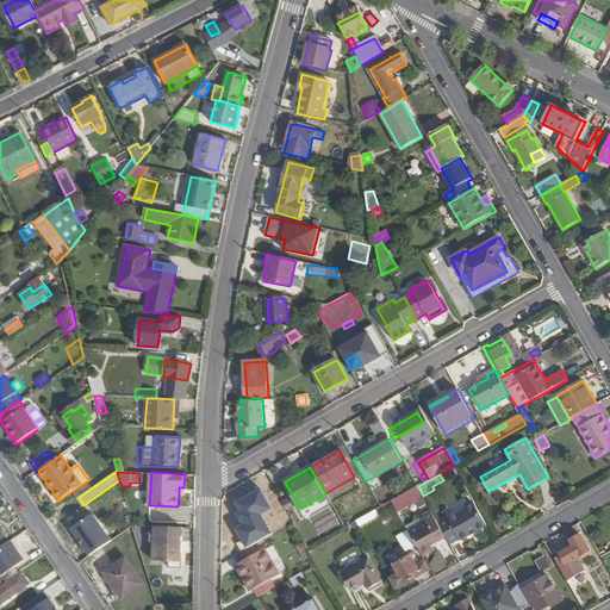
[(423,497),(417,486),(392,500),(398,511),(415,503),(423,497)]
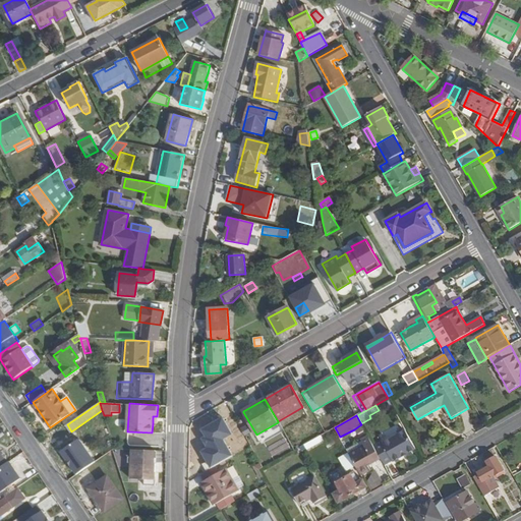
[(234,437),(222,417),(206,426),(206,427),(217,447),(234,437)]
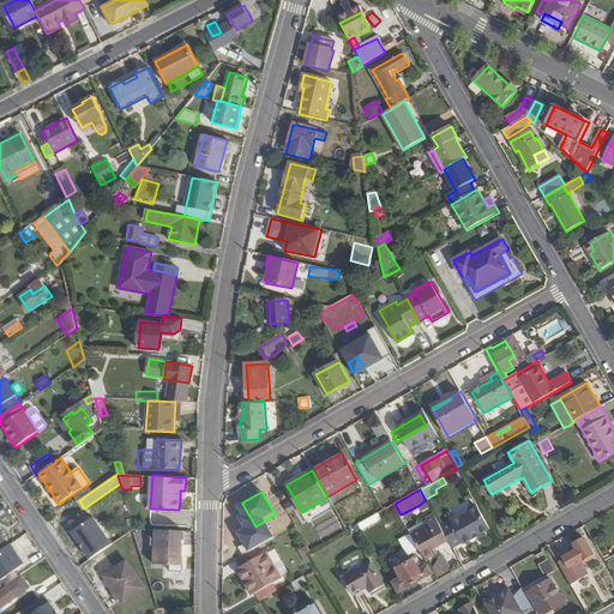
[(387,495),(379,500),(384,509),(392,504),(387,495)]
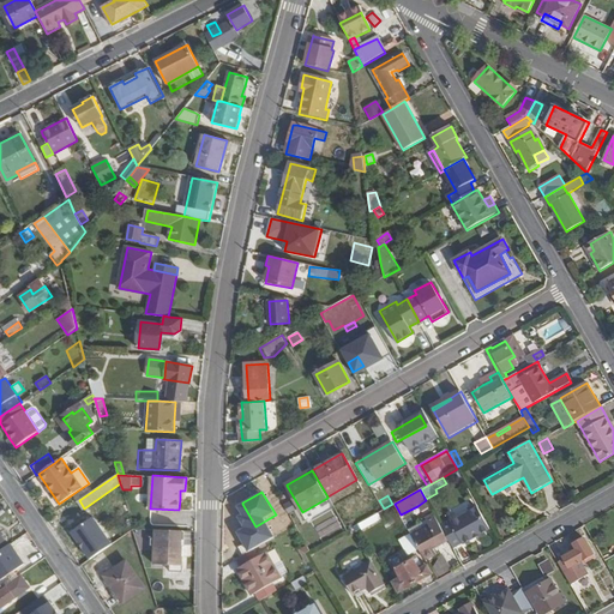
[(429,507),(426,500),(417,506),(421,512),(429,507)]
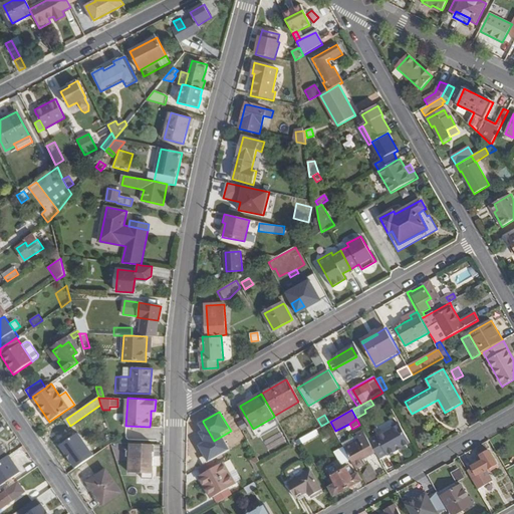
[(411,442),(400,423),(368,440),(375,452),(378,458),(387,453),(387,454),(411,442)]
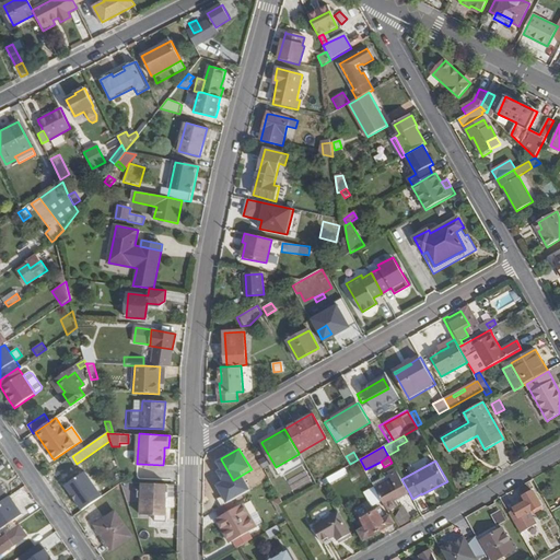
[(347,473),(345,468),(326,479),(328,482),(347,473)]
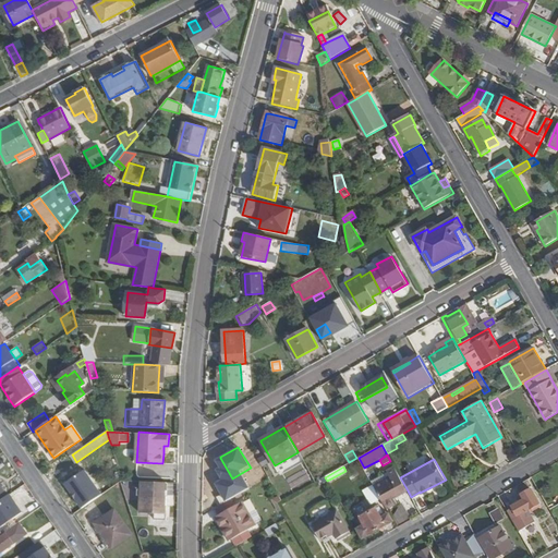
[(89,483),(79,468),(61,480),(73,496),(79,492),(85,500),(94,494),(91,490),(96,487),(93,482),(89,483)]
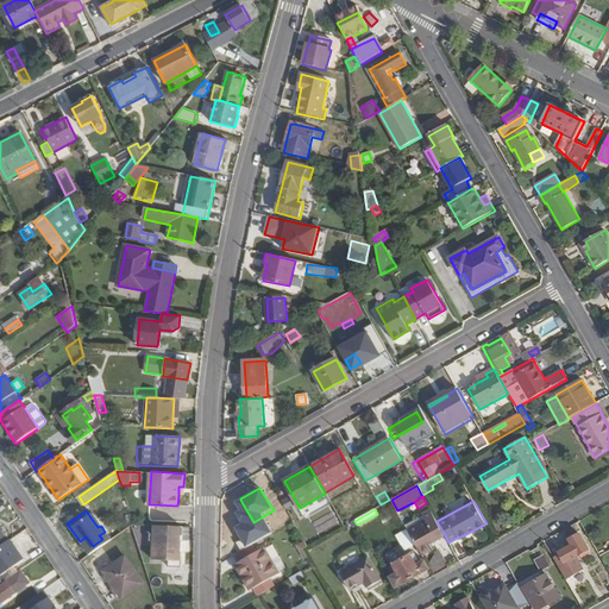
[(425,520),(408,529),(420,551),(422,556),(433,550),(429,544),(445,535),(438,522),(431,510),(422,515),(422,516),(425,520)]
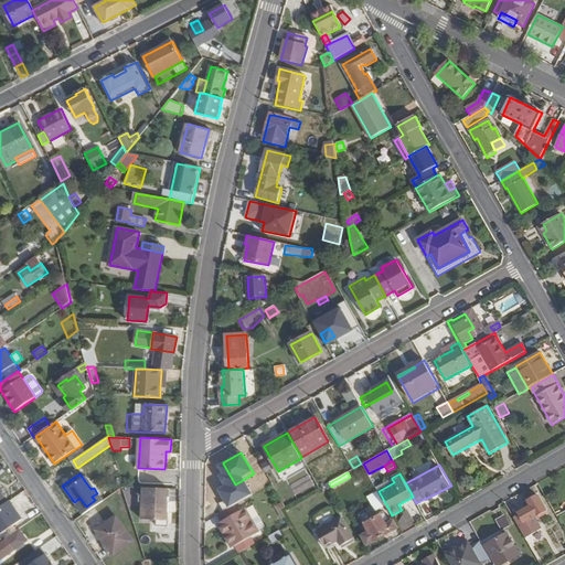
[(289,498),(313,489),(309,477),(285,486),(289,498)]
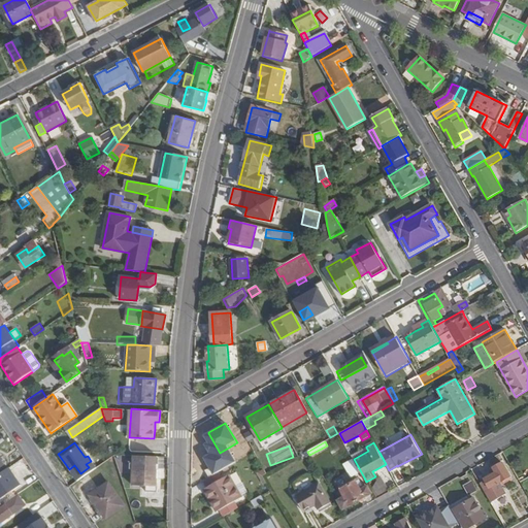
[(366,448),(352,456),(354,459),(368,451),(366,448)]
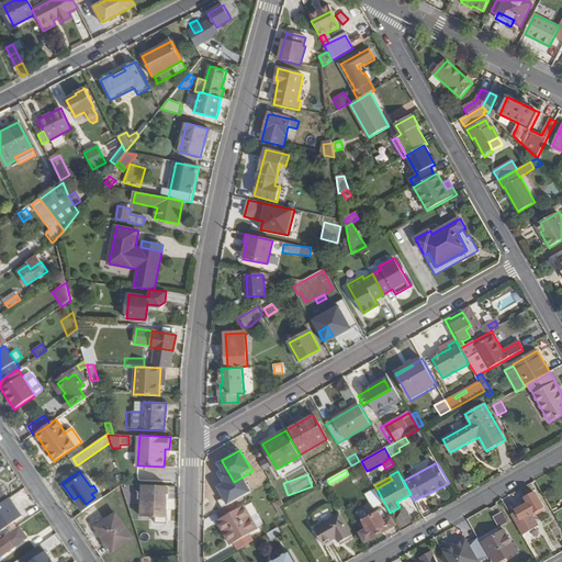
[(169,484),(142,484),(141,494),(136,494),(136,502),(141,502),(141,517),(160,517),(160,509),(168,509),(168,499),(165,499),(165,494),(168,494),(169,484)]
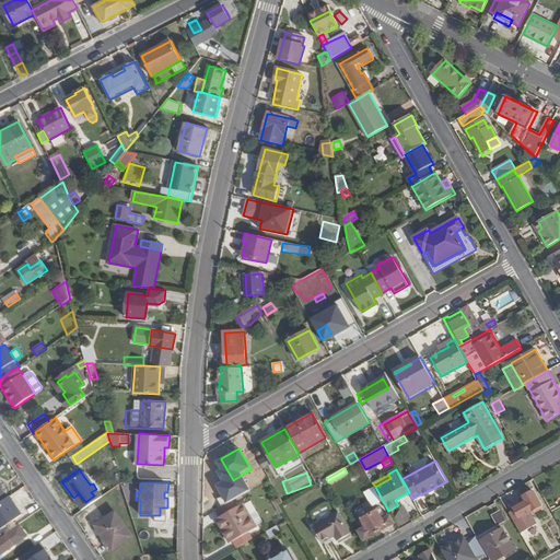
[(385,533),(385,529),(396,523),(391,514),(382,518),(380,514),(382,513),(380,510),(386,506),(375,487),(366,491),(377,511),(370,515),(365,508),(358,512),(366,527),(360,532),(364,540),(378,533),(382,535),(385,533)]
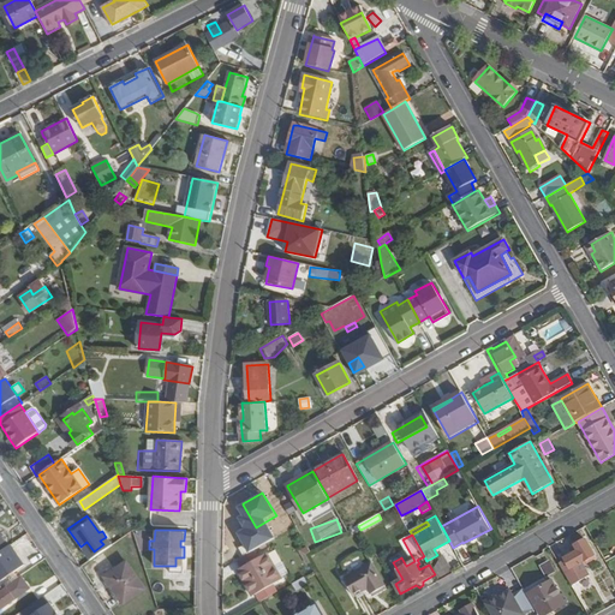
[(565,557),(566,559),(559,562),(572,585),(589,575),(581,562),(585,561),(586,563),(596,559),(585,539),(574,544),(575,547),(572,549),(573,553),(565,557)]
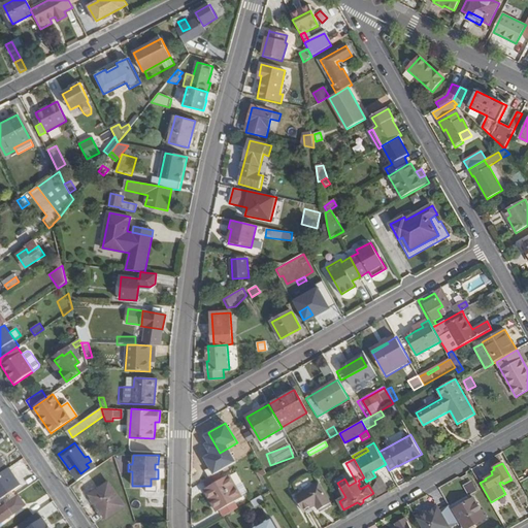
[(0,484),(10,499),(15,495),(12,491),(22,485),(10,469),(0,476),(0,484)]
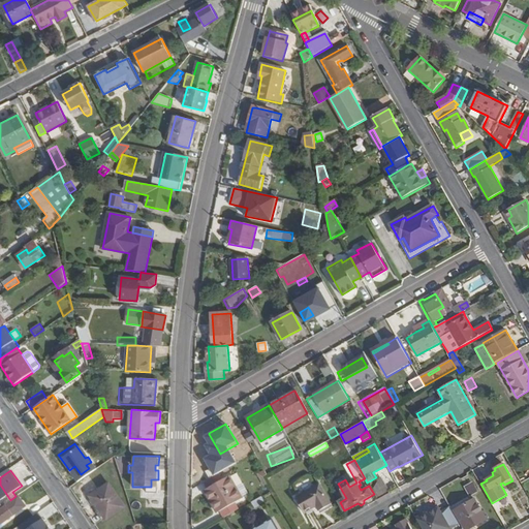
[(257,474),(263,486),(268,484),(263,477),(268,475),(265,470),(257,474)]
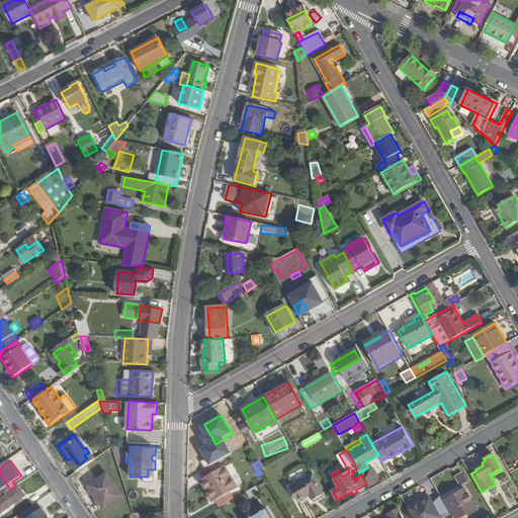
[(232,463),(226,466),(238,488),(244,485),(243,484),(232,463)]
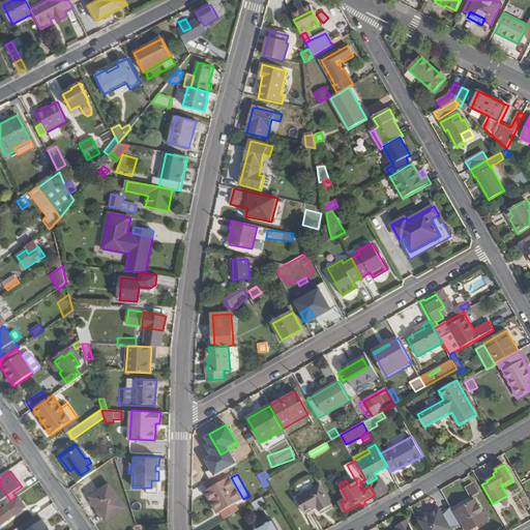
[(217,514),(222,512),(225,519),(227,517),(239,510),(235,503),(243,499),(231,477),(223,481),(218,475),(205,482),(208,490),(205,492),(217,514)]
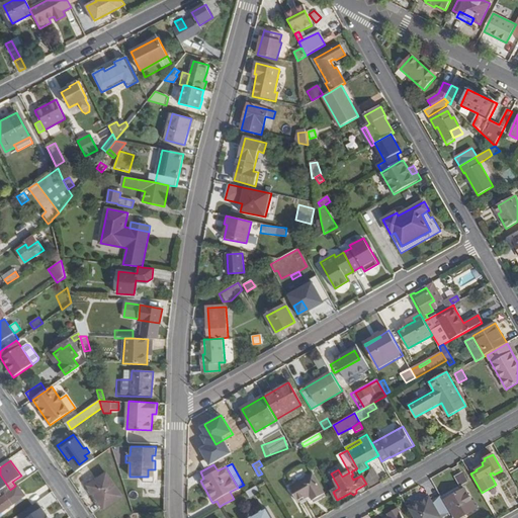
[(366,484),(368,488),(380,481),(373,467),(360,475),(361,476),(366,484)]
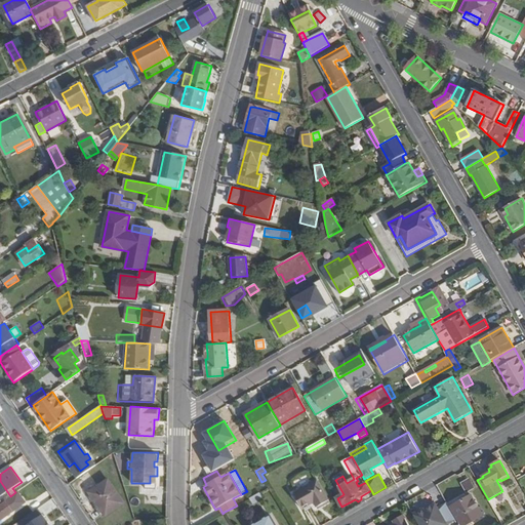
[(124,502),(108,480),(89,492),(106,516),(124,502)]
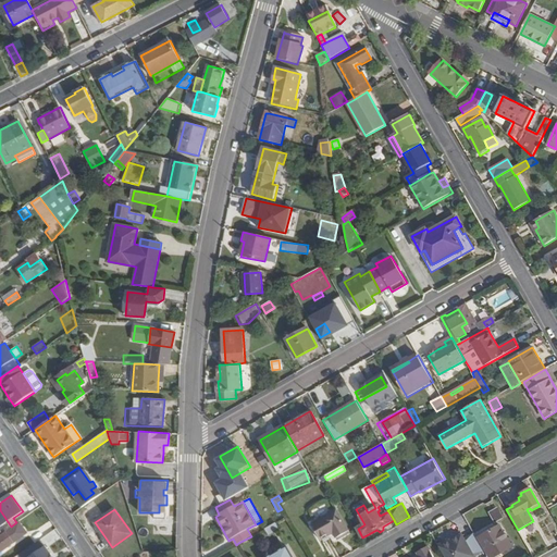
[(349,531),(337,509),(312,523),(322,540),(333,533),(336,539),(349,531)]
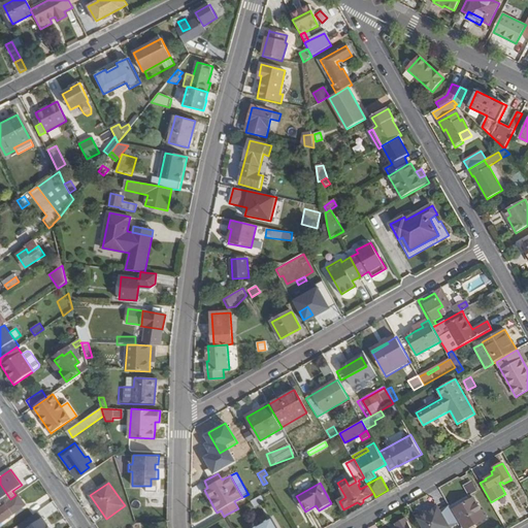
[(475,491),(471,483),(464,486),(465,487),(469,495),(475,491)]
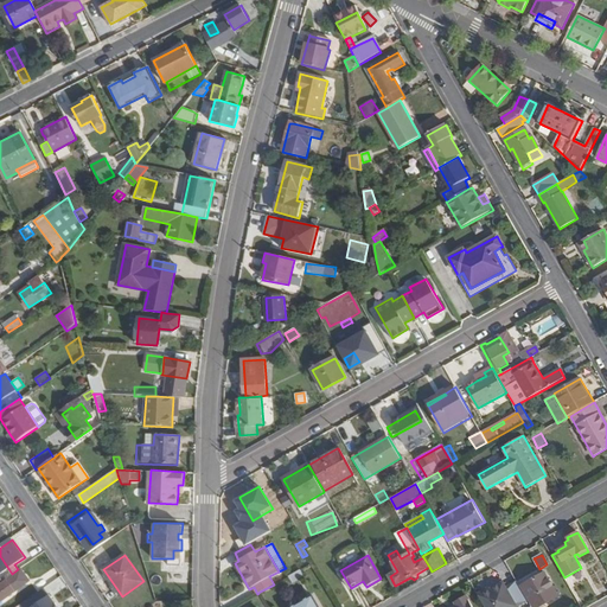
[(0,601),(29,581),(21,570),(0,585),(0,601)]
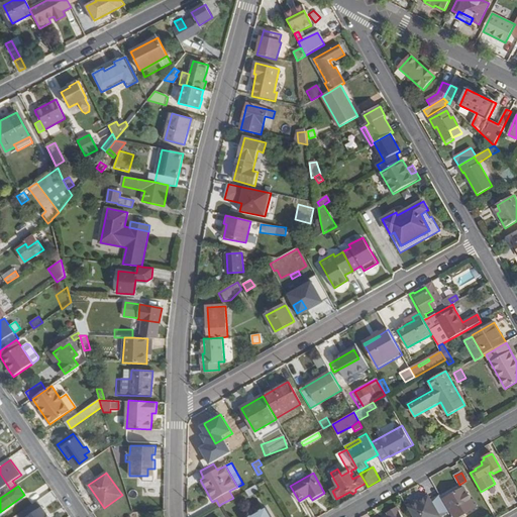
[(249,496),(259,491),(255,486),(246,491),(249,496)]
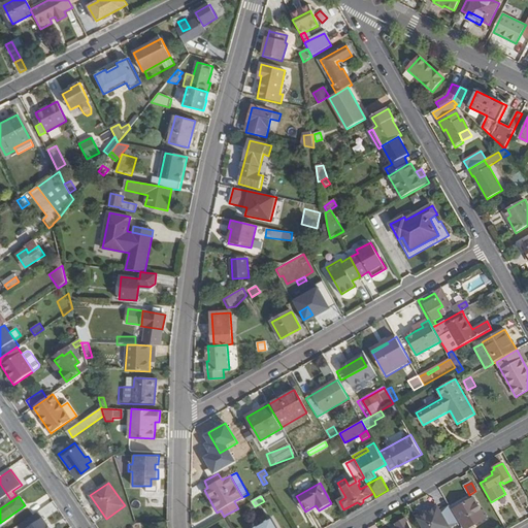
[(468,527),(485,519),(473,498),(454,509),(464,527),(468,527)]
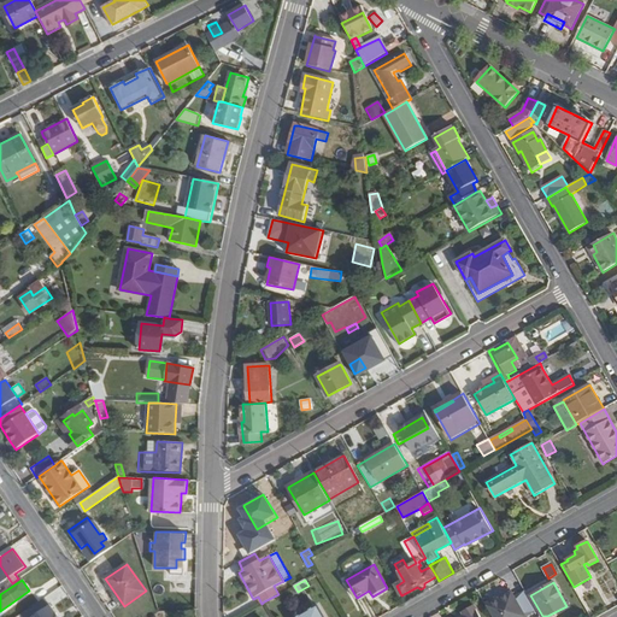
[(497,597),(486,604),(492,616),(526,616),(536,611),(526,591),(515,597),(511,592),(498,600),(497,597)]
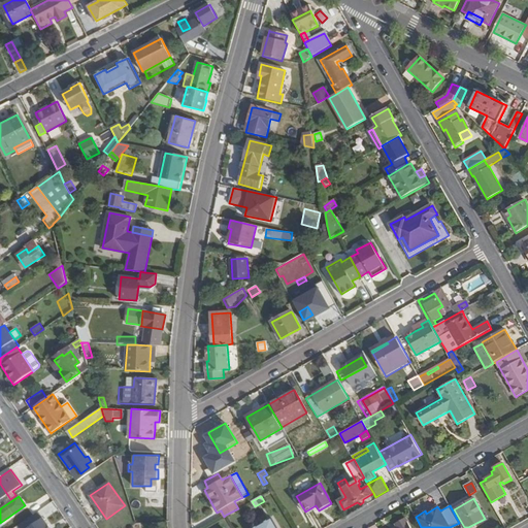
[(50,527),(38,512),(17,526),(18,527),(50,527)]
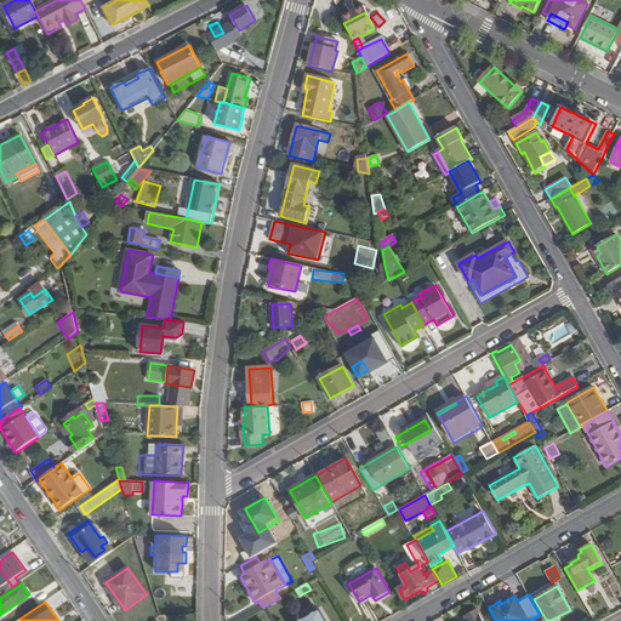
[(326,620),(322,610),(300,620),(326,620)]
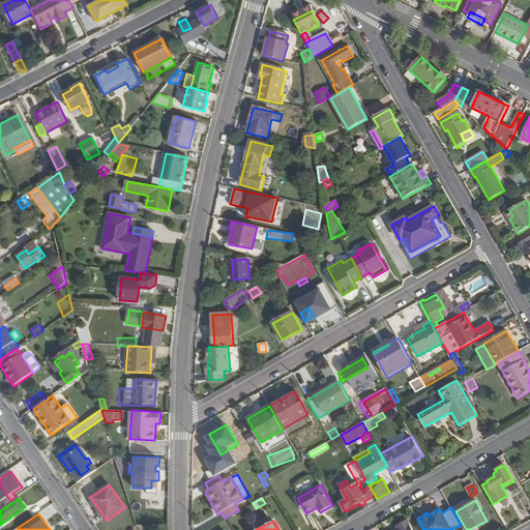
[(396,529),(412,529),(407,521),(396,526),(399,529),(396,529)]
